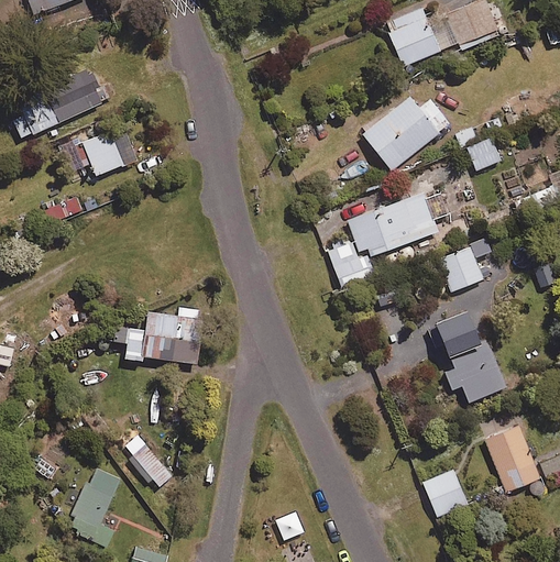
[(70,0),(29,0),(35,14),(70,0)]
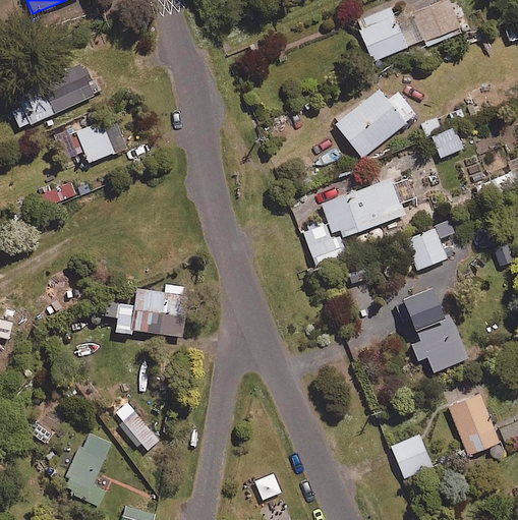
[(469,25),(458,0),(440,0),(396,18),(391,7),(355,21),(372,61),(424,39),(426,44),(469,25)]
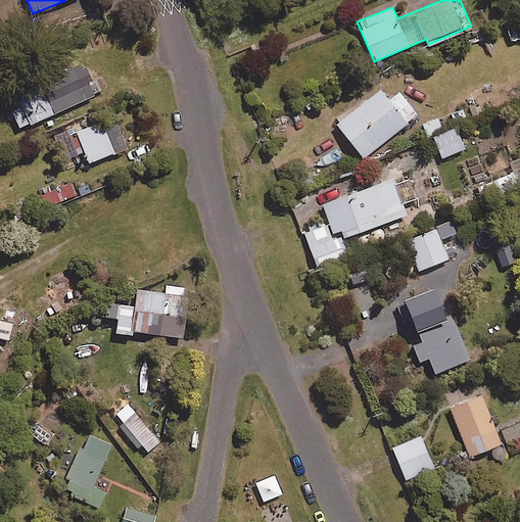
[(519,25),(508,29),(513,44),(519,41),(519,25)]
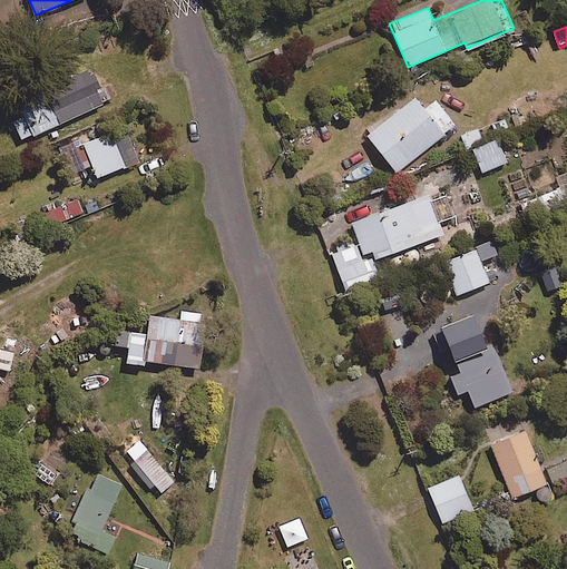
[(6,106),(21,140),(111,100),(96,65),(6,106)]
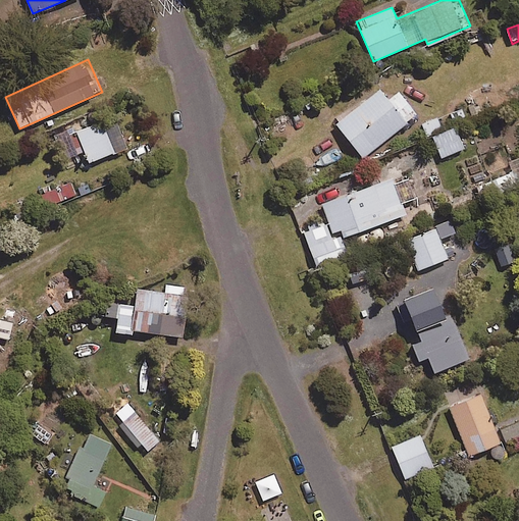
[(388,101),(379,90),(335,124),(363,158),(417,114),(400,92),(388,101)]
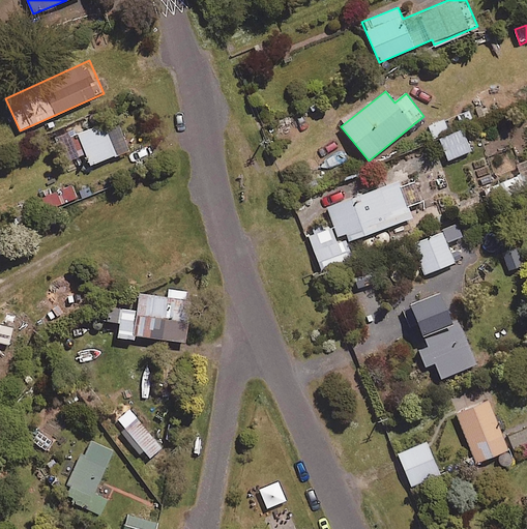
[(450,134),(444,119),(433,124),(448,160),(471,150),(462,128),(450,134)]
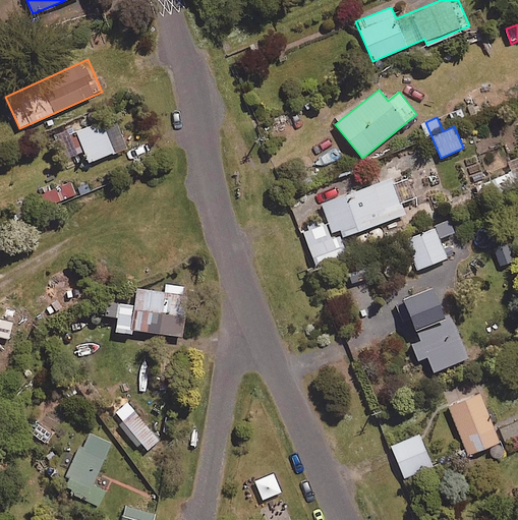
[(115,118),(69,133),(76,153),(82,150),(87,162),(125,149),(115,118)]
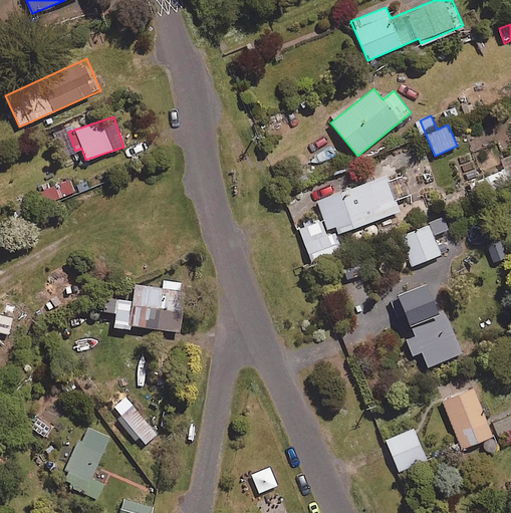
[(510,181),(506,170),(470,184),(475,198),(510,184),(510,181)]
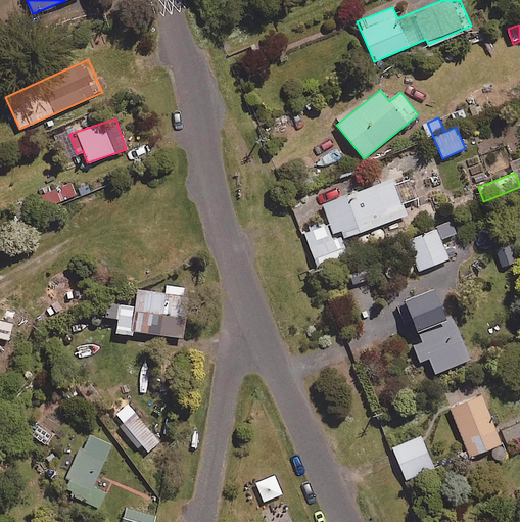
[(81,177),(66,183),(75,202),(89,196),(81,177)]
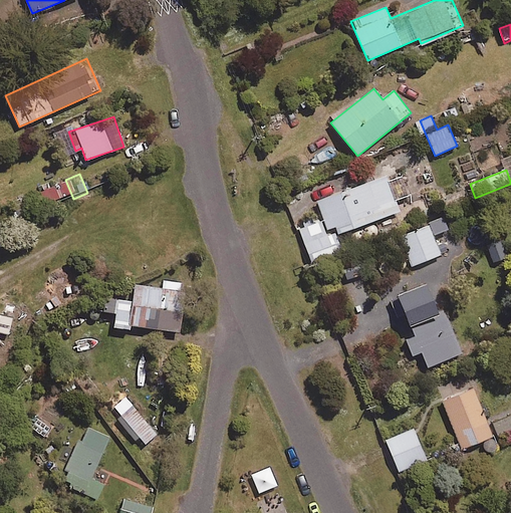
[(337,227),(339,232),(399,211),(387,175),(316,199),(327,230),(337,227)]
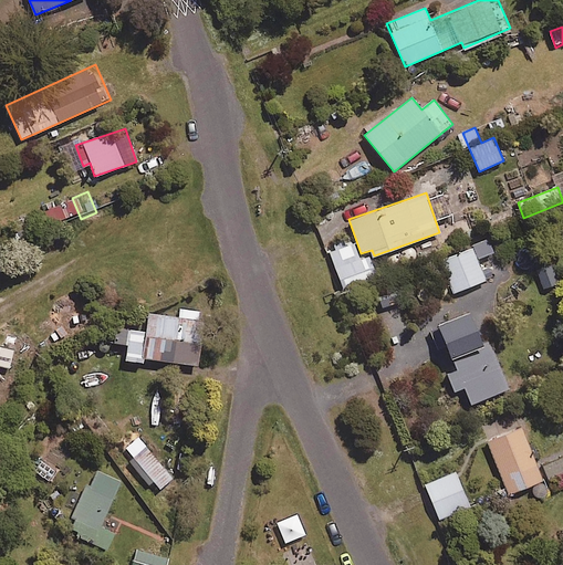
[(494,252),(489,239),(440,260),(455,293),(487,279),(478,259),(494,252)]
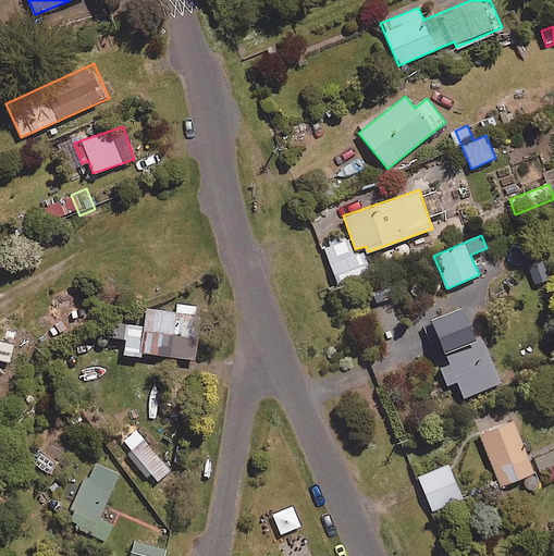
[(348,238),(324,246),(335,282),(370,272),(365,252),(354,256),(348,238)]
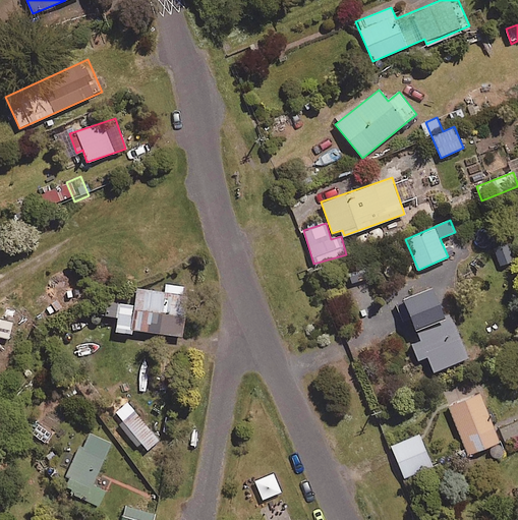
[(516,261),(511,243),(495,248),(501,266),(516,261)]
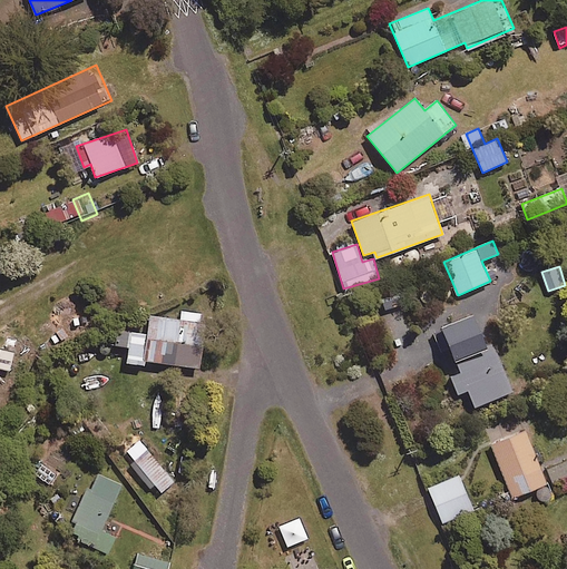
[(404,304),(401,288),(380,294),(383,310),(404,304)]
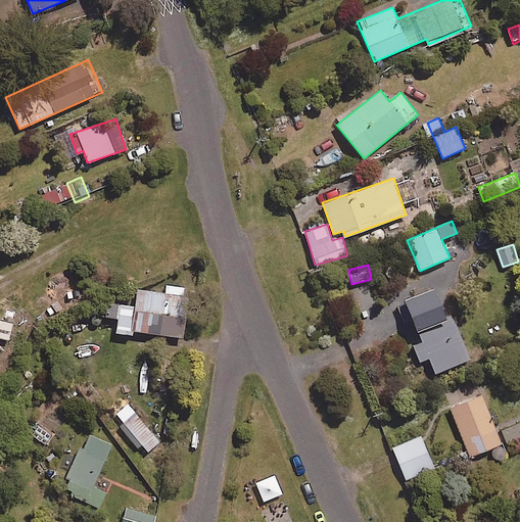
[(135,305),(119,304),(115,334),(132,335),(132,331),(182,336),(186,287),(166,285),(164,292),(136,289),(135,305)]
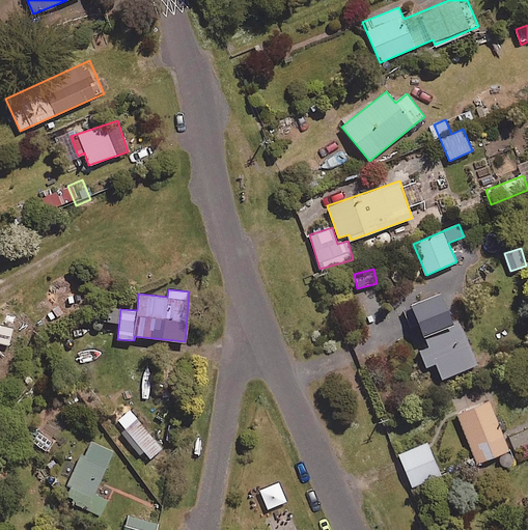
[(451,318),(440,291),(408,304),(424,347),(418,350),(425,367),(435,363),(441,380),(478,365),(459,315),(451,318)]
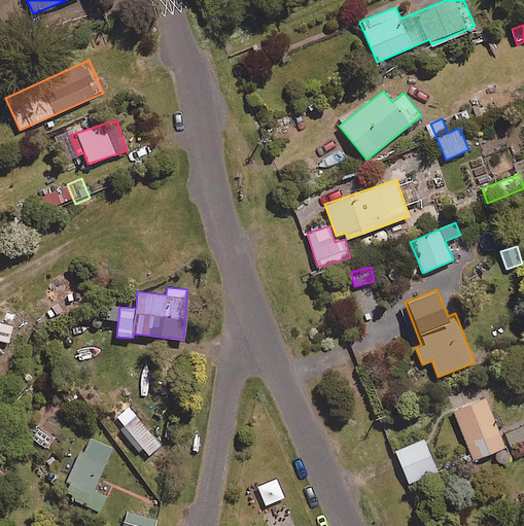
[(504,447),(485,398),(454,412),(474,459),(504,447)]
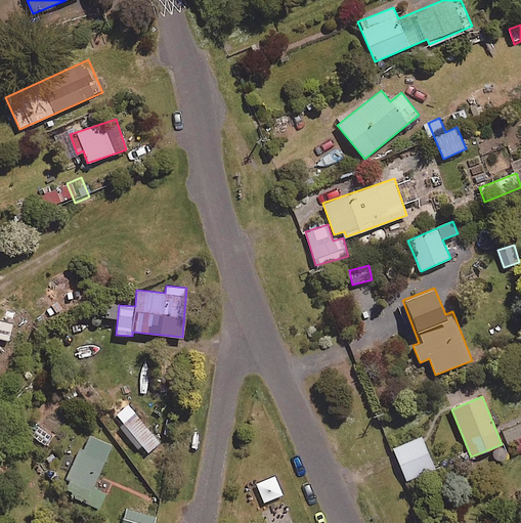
[(161,442),(129,405),(116,417),(147,454),(161,442)]
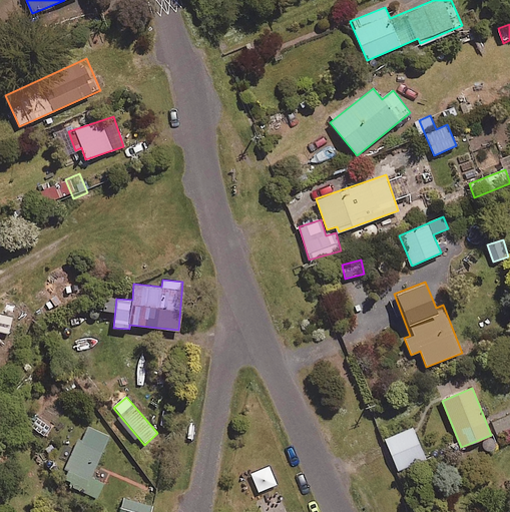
[(509,412),(492,421),(498,435),(509,430),(509,412)]
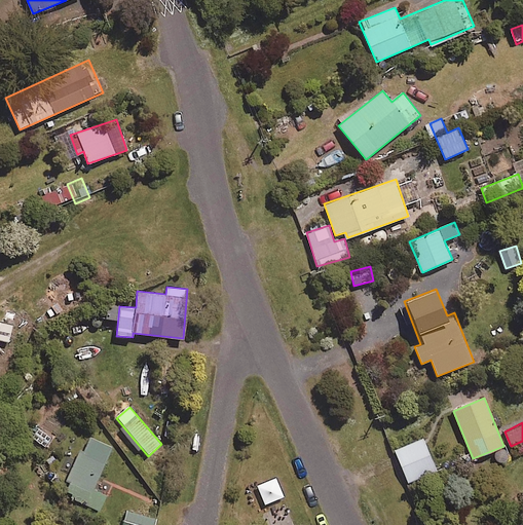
[(114,448),(89,436),(62,493),(99,511),(106,494),(94,488),(114,448)]
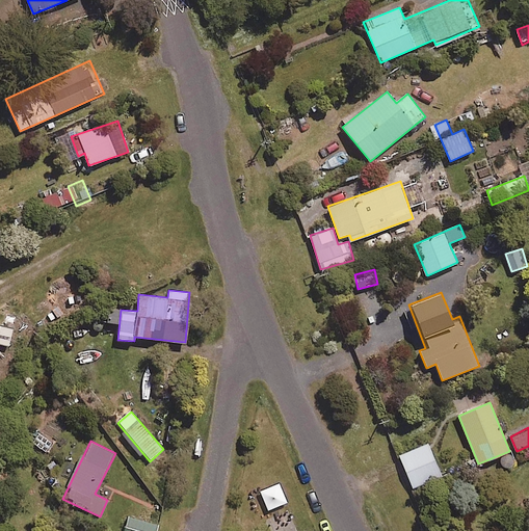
[(443,479),(428,444),(399,456),(414,490),(443,479)]
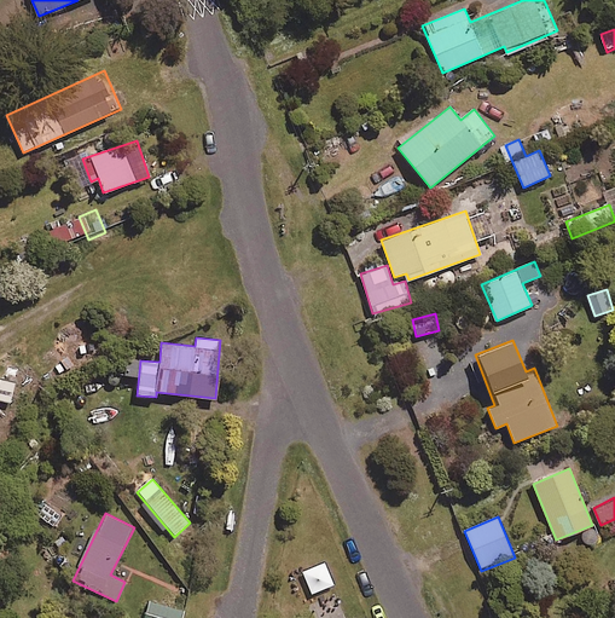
[(184,617),(186,612),(150,601),(144,617),(184,617)]
